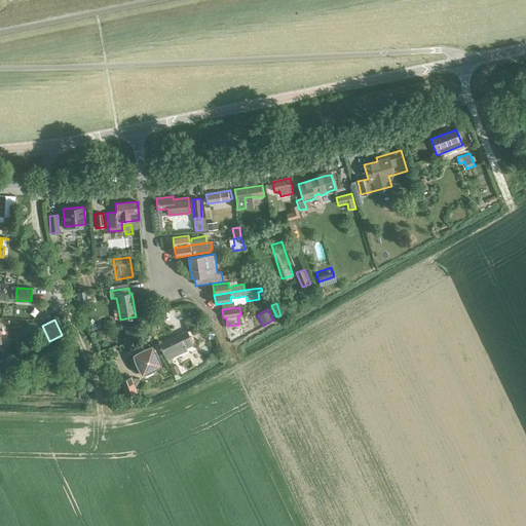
[(124,326),(126,338),(141,336),(139,324),(124,326)]
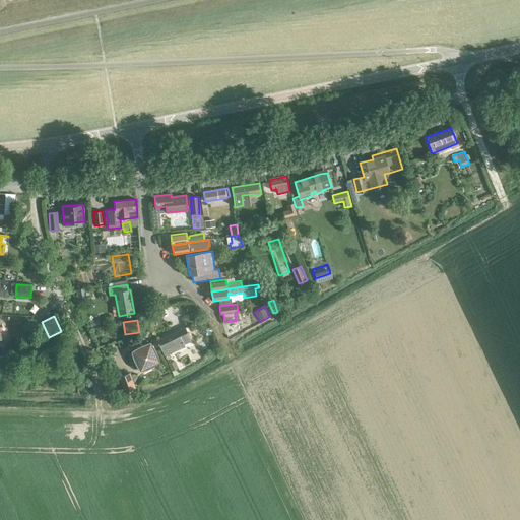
[(184,343),(190,340),(185,327),(156,340),(165,355),(185,346),(184,343)]
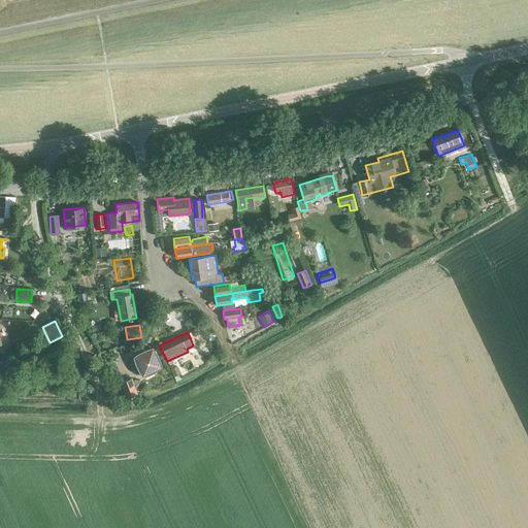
[(136,360),(132,362),(132,364),(132,366),(133,368),(134,370),(136,372),(137,373),(141,371),(142,374),(161,366),(159,363),(160,363),(160,361),(159,359),(158,357),(157,355),(156,353),(155,351),(154,352),(153,349),(134,357),(136,360)]
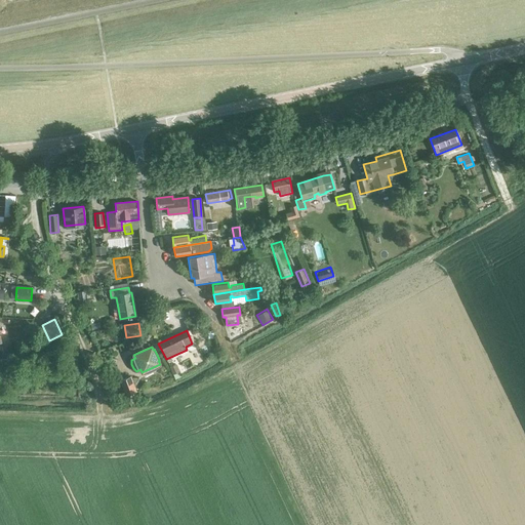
[(121,380),(126,395),(136,392),(130,376),(121,380)]
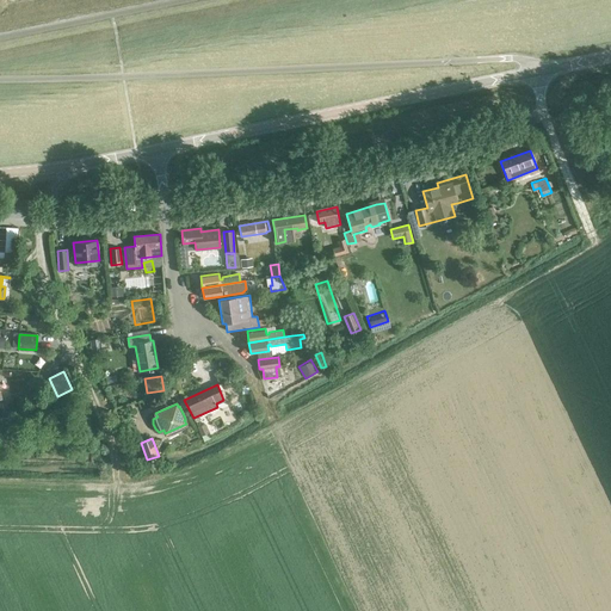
All buildings are outlined.
